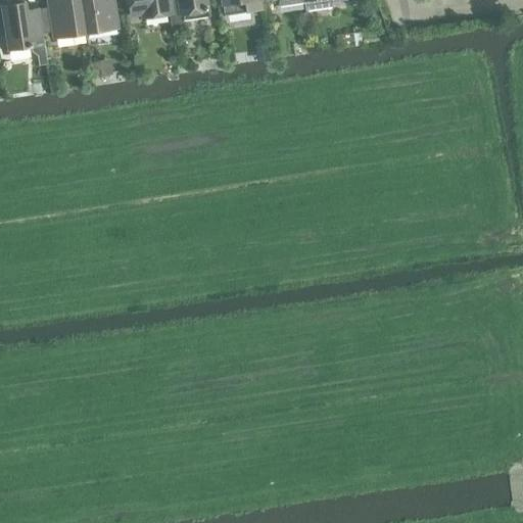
[(48,0),(49,6),(39,8),(42,32),(53,31),(54,38),(86,33),(80,0),(48,0)]
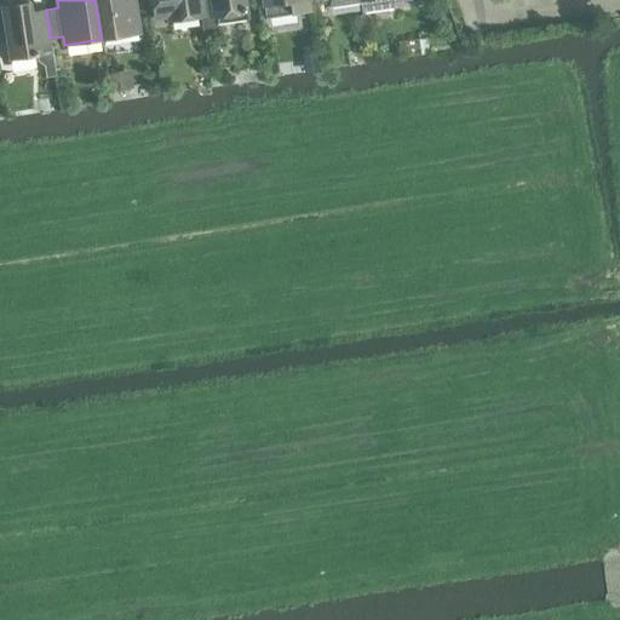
[(95,0),(102,39),(139,33),(133,0),(95,0)]
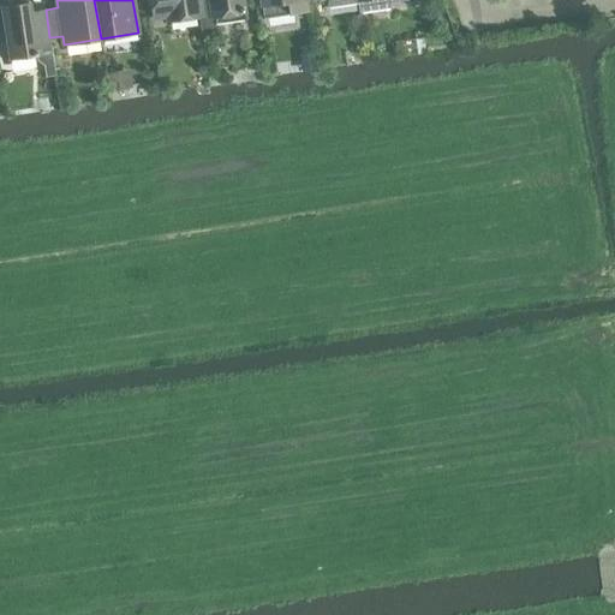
[(169,21),(198,16),(199,16),(196,0),(150,0),(154,23),(169,21)]
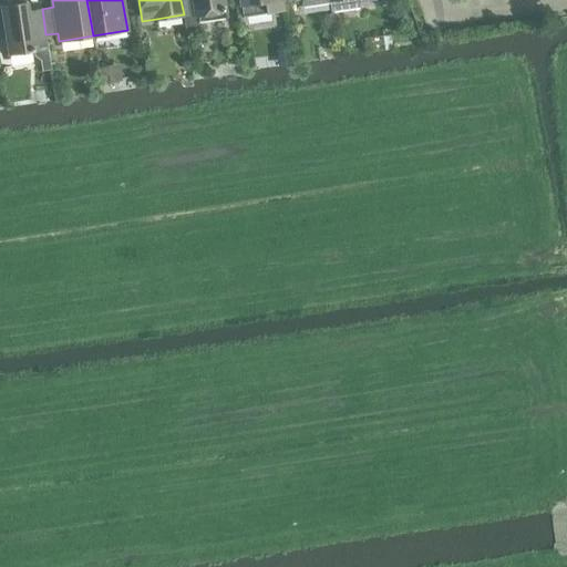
[(181,0),(184,14),(183,14),(186,31),(199,29),(198,21),(225,17),(223,0),(181,0)]
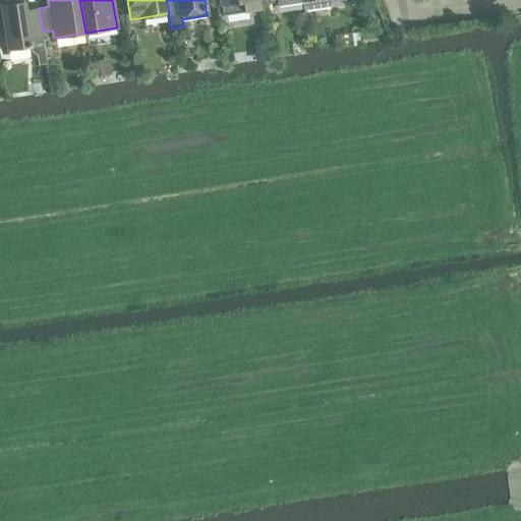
[(221,0),(223,14),(262,9),(261,1),(259,0),(221,0)]
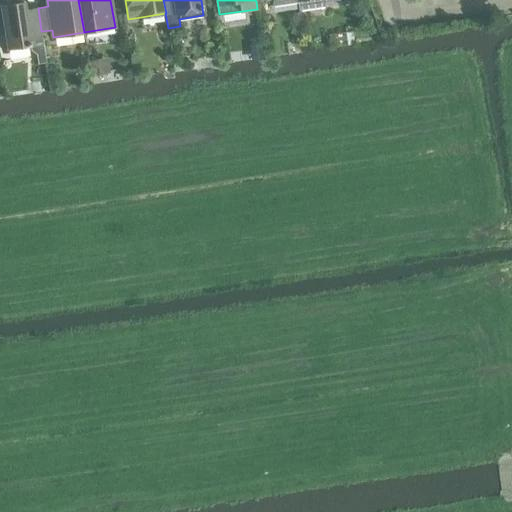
[(298,0),(298,1),(299,9),(325,5),(325,1),(330,0),(298,0)]
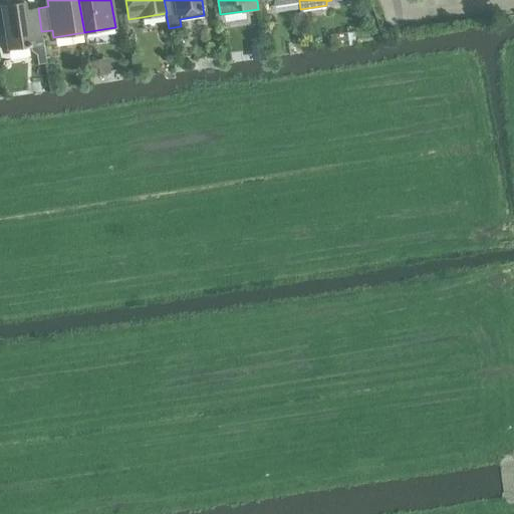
[(46,62),(41,31),(38,8),(26,9),(25,2),(1,5),(7,48),(30,44),(30,49),(34,51),(36,51),(38,63),(46,62)]
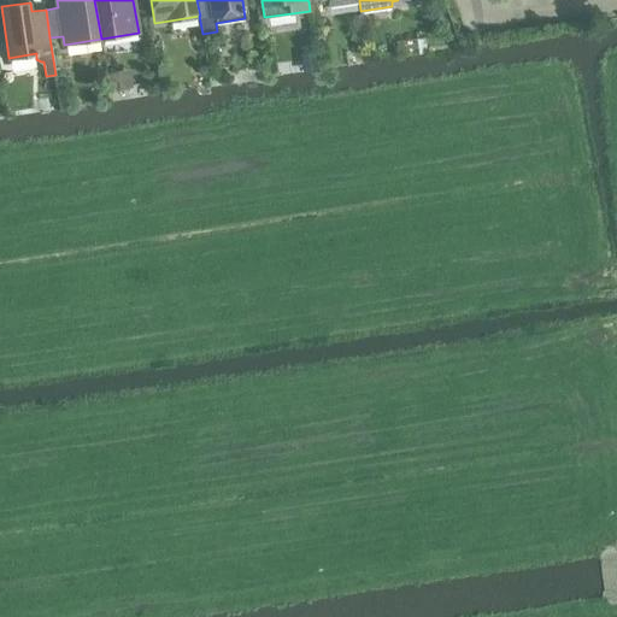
[(124,70),(111,72),(113,89),(127,88),(124,70)]
